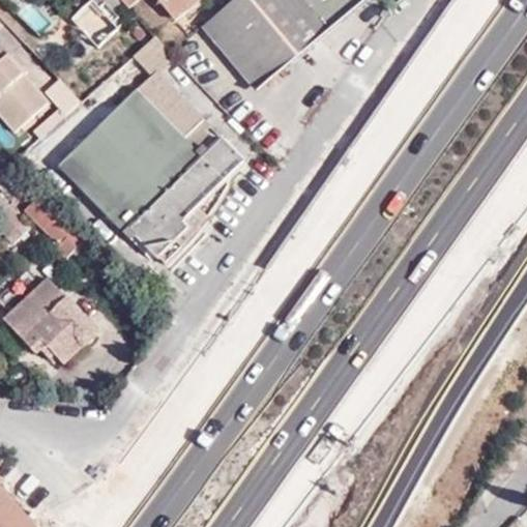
[(76,23),(81,29),(95,46),(99,42),(117,27),(111,20),(96,4),(93,0),(89,0),(70,17),(76,23)]
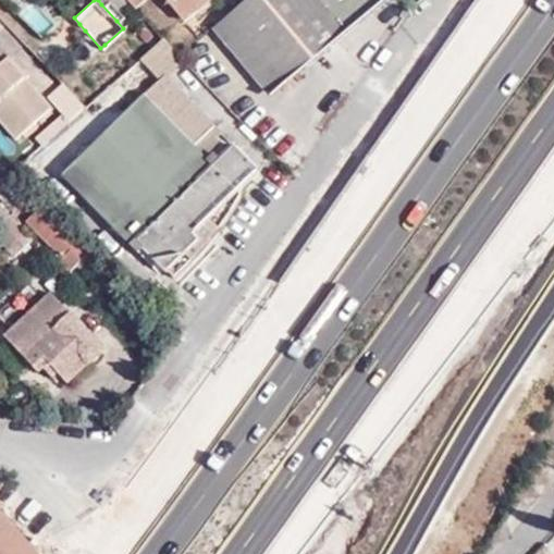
[(106,0),(101,4),(117,21),(122,16),(108,0),(106,0)]
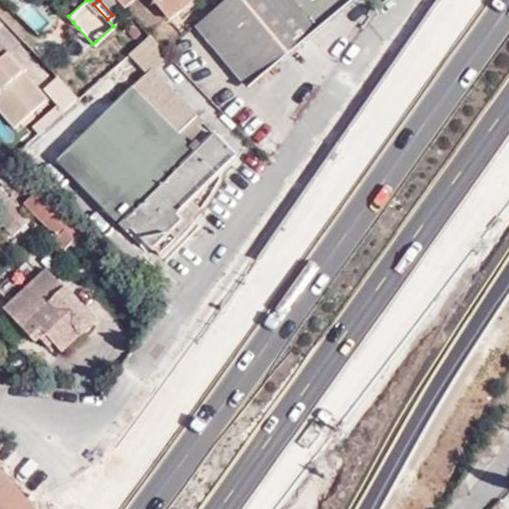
[(154,0),(167,15),(185,0),(154,0)]
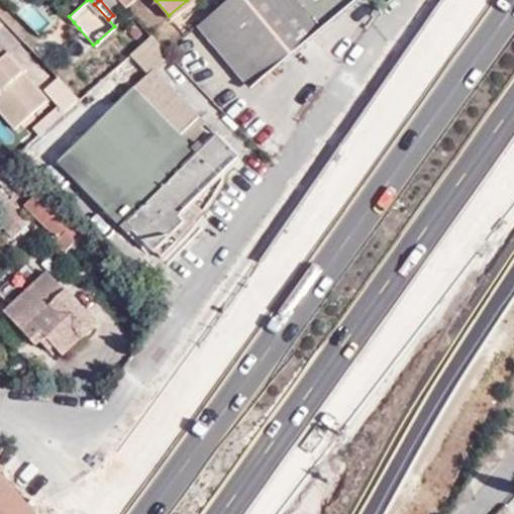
[(258,80),(310,36),(279,0),(224,0),(206,16),(258,80)]
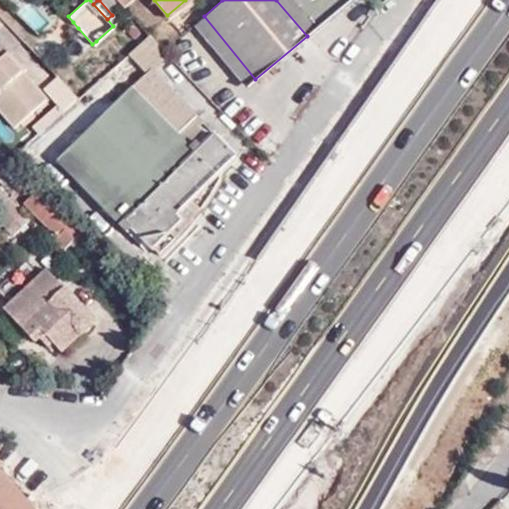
[(276,0),(307,36),(316,28),(298,7),(292,0),(276,0)]
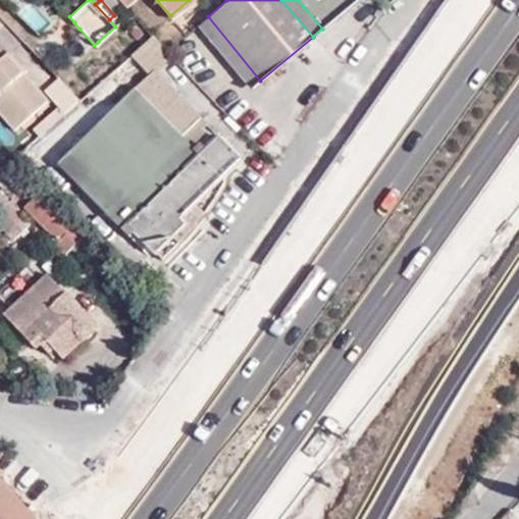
[(312,0),(304,7),(322,29),(355,0),(312,0)]
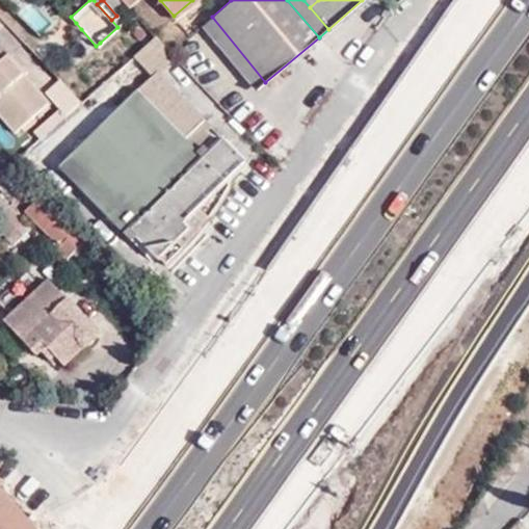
[(319,37),(323,44),(374,0),(362,0),(328,29),(319,37)]
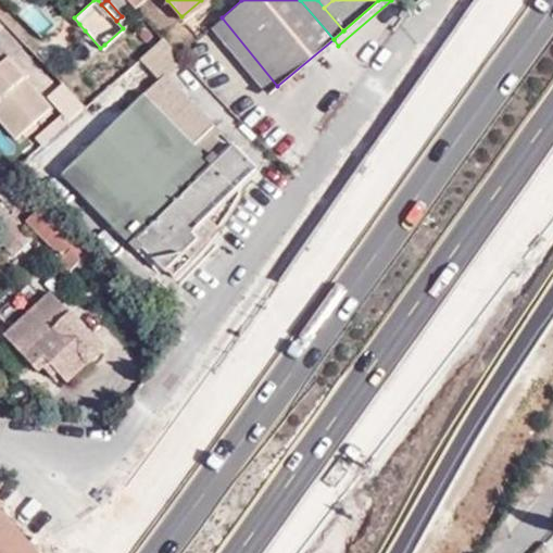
[(266,96),(277,86),(222,17),(210,26),(266,96)]
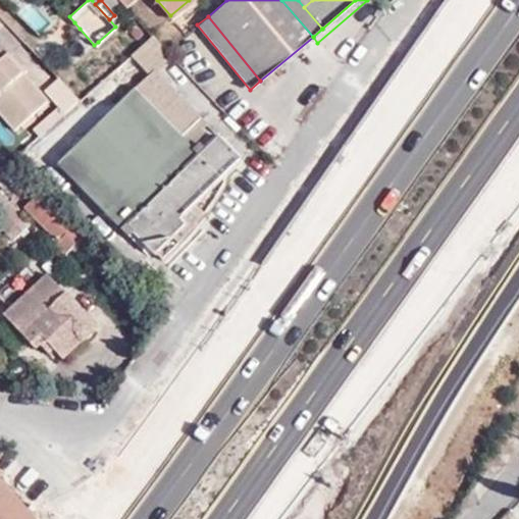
[(75,33),(80,29),(74,22),(69,28),(75,33)]
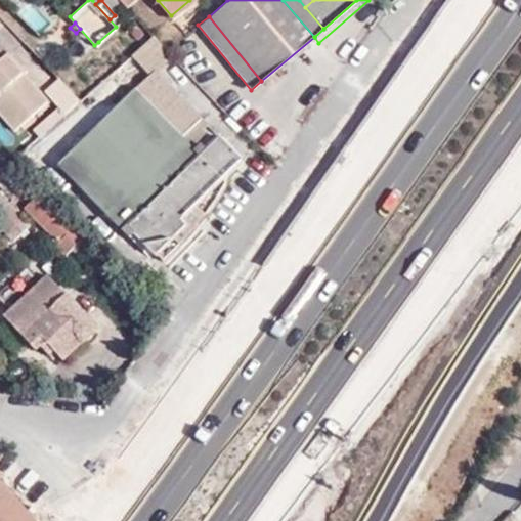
[(76,100),(13,155),(70,213),(89,197),(54,161),(156,69),(201,117),(217,102),(152,33),(76,100)]
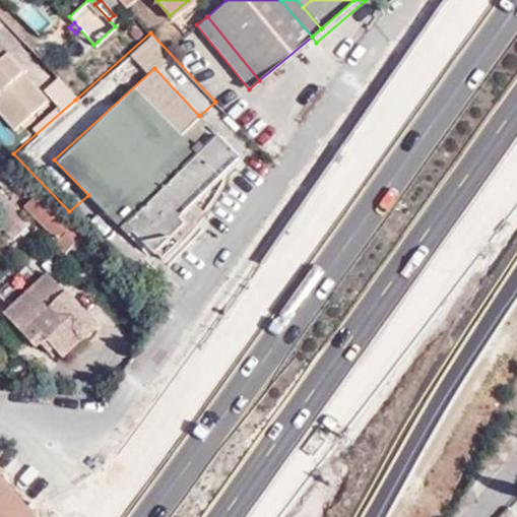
[(44,99),(3,53),(0,55),(0,117),(10,129),(44,99)]
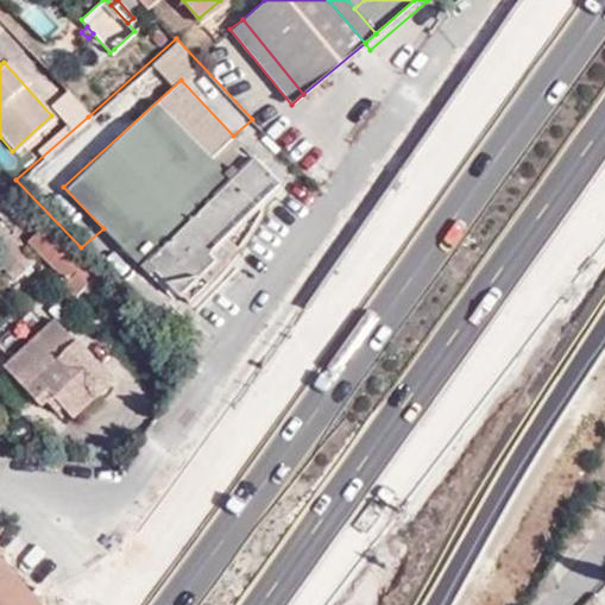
[(210,157),(233,136),(181,80),(63,187),(104,228),(139,266),(232,180),(225,172),(210,157)]
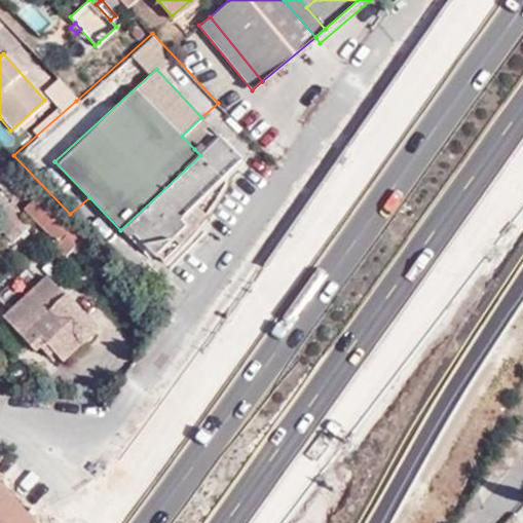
[(213,131),(201,117),(182,136),(194,149),(213,131)]
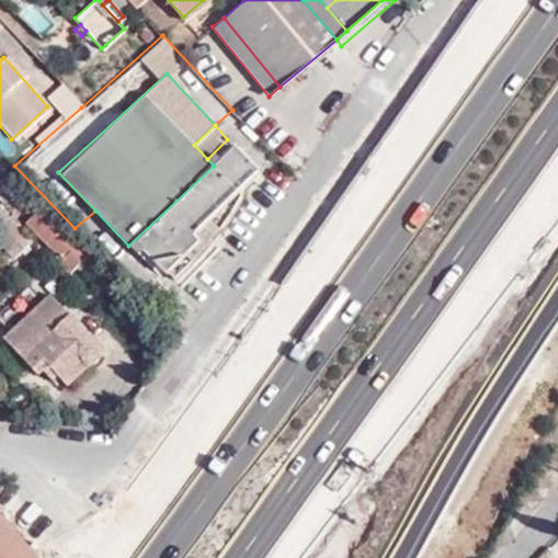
[(214,166),(128,246),(164,283),(197,252),(225,218),(240,194),(237,189),(255,170),(234,146),(214,166)]
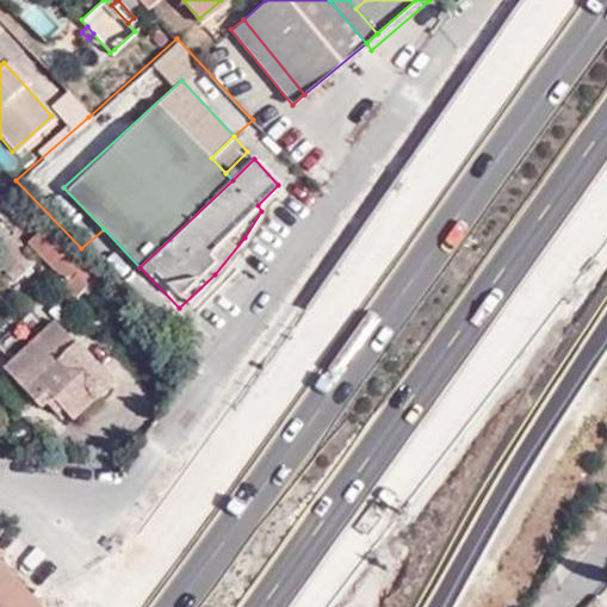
[(84,265),(43,222),(25,237),(64,278),(57,285),(69,297),(85,282),(76,271),(84,265)]
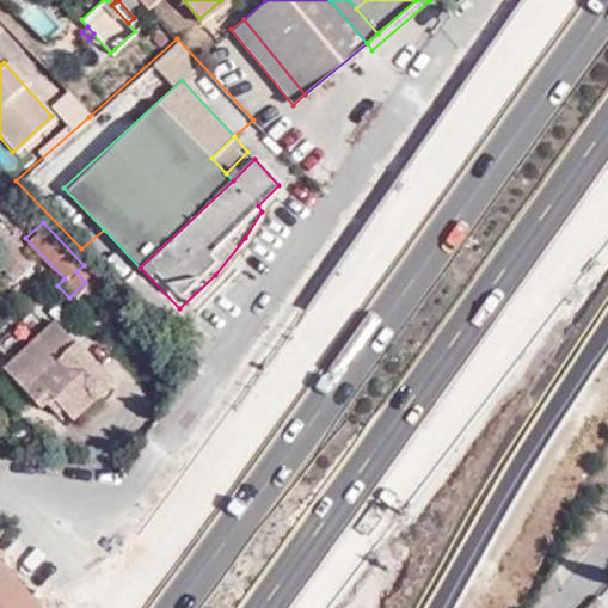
[(0,263),(14,278),(34,259),(7,233),(0,239),(0,263)]
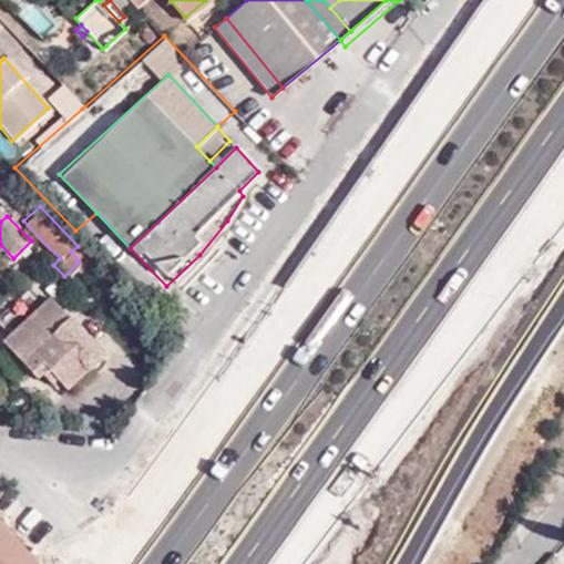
[(40,320),(58,304),(50,295),(1,338),(9,348),(26,334),(40,320)]
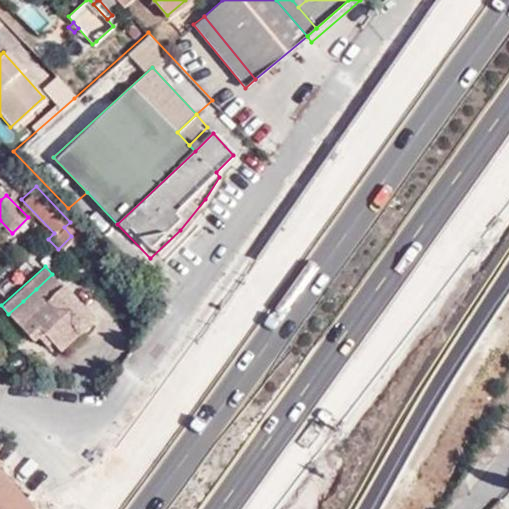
[(93,320),(52,274),(36,289),(23,301),(8,314),(28,334),(36,335),(45,345),(51,339),(58,348),(73,333),(75,335),(93,320)]
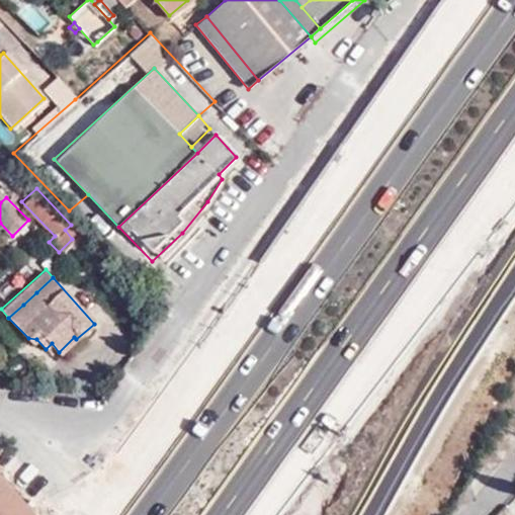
[(0,514),(34,514),(0,478),(0,514)]
